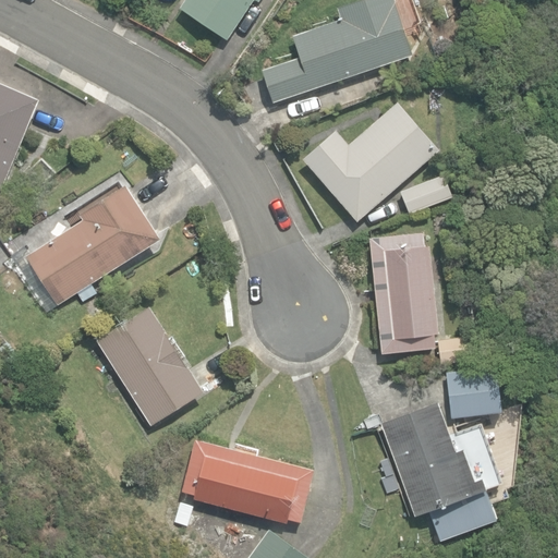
[(185,0),(181,8),(228,39),(254,0),(185,0)]
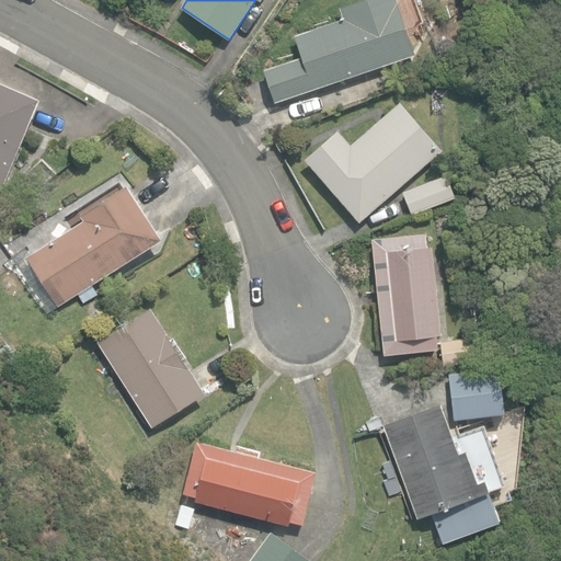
[(265,70),(276,103),(415,56),(397,0),(362,0),(340,8),(344,19),(295,35),(302,57),(265,70)]
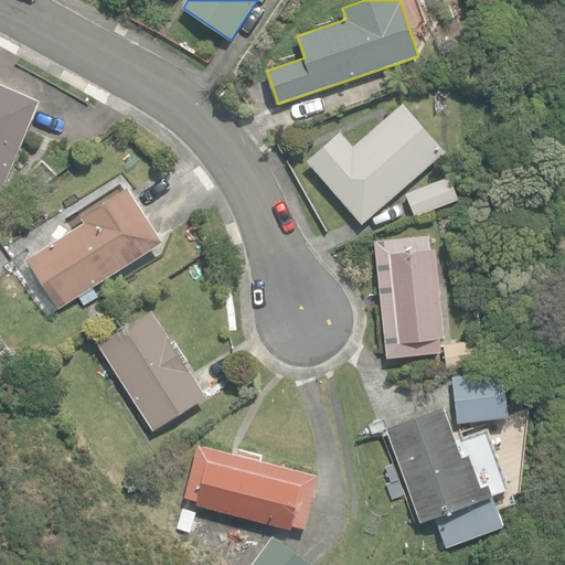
[(0,193),(41,100),(0,83),(0,193)]
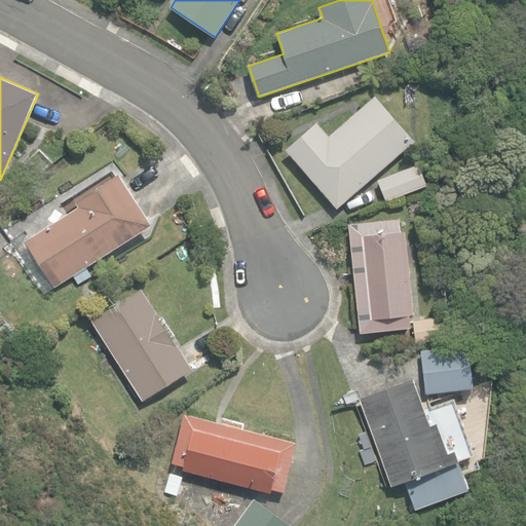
[(288,148),(337,207),(414,141),(376,97),(329,136),(317,122),(288,148)]
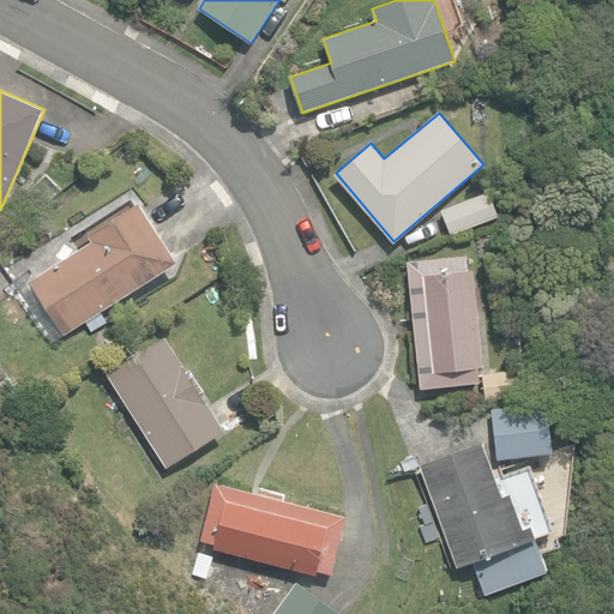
[(441,210),(450,234),(498,216),(489,192),(441,210)]
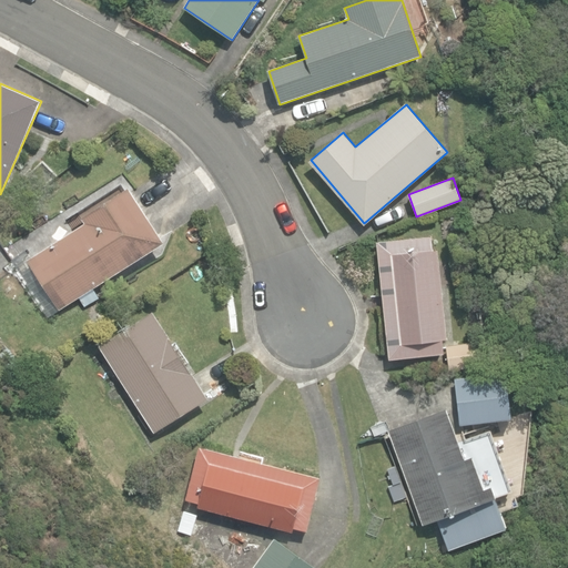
[(28,259),(59,308),(164,242),(129,188),(82,216),(85,222),(28,259)]
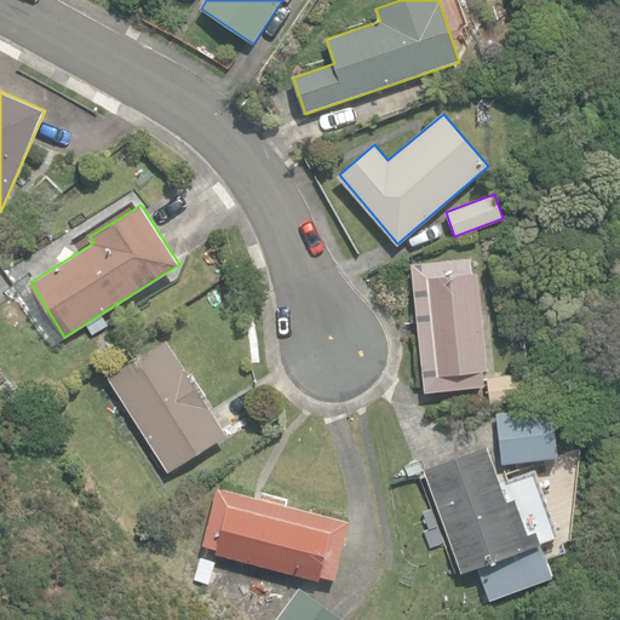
[(412,264),(425,391),(484,385),(482,371),(488,369),(477,273),(472,273),(470,257),(412,264)]
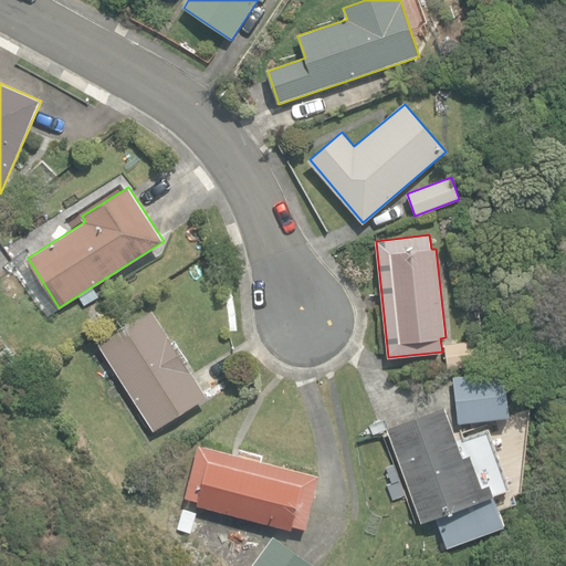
[(98,344),(154,430),(207,396),(153,310),(98,344)]
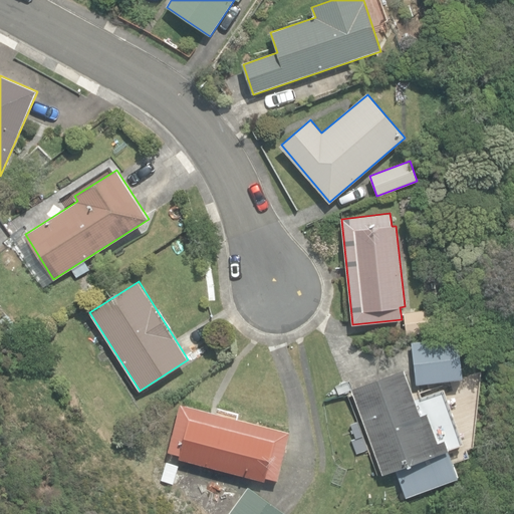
[(404,312),(407,335),(445,330),(442,307),(404,312)]
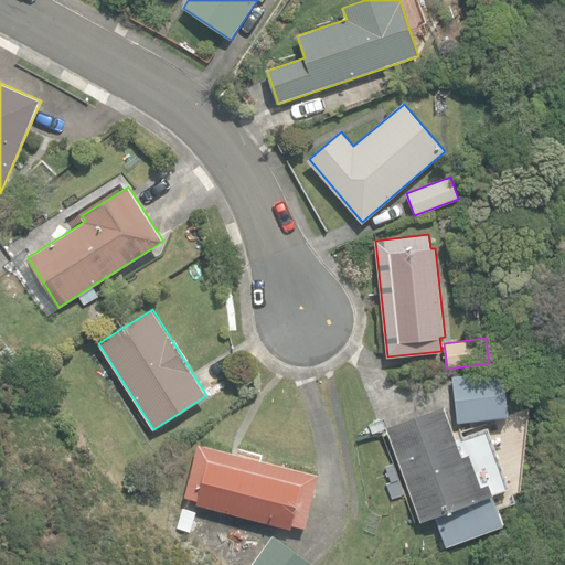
[(451,380),(458,424),(507,416),(501,373),(451,380)]
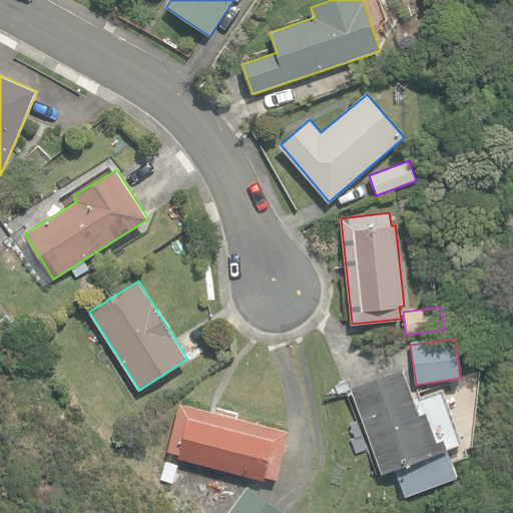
[(462,363),(474,362),(473,346),(462,346),(462,363)]
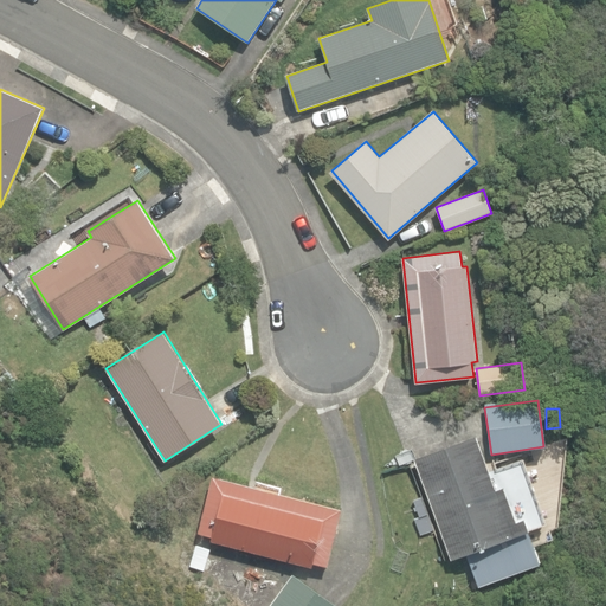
[(488,472),(475,436),(412,459),(450,559),(545,523),(521,459),(488,472)]
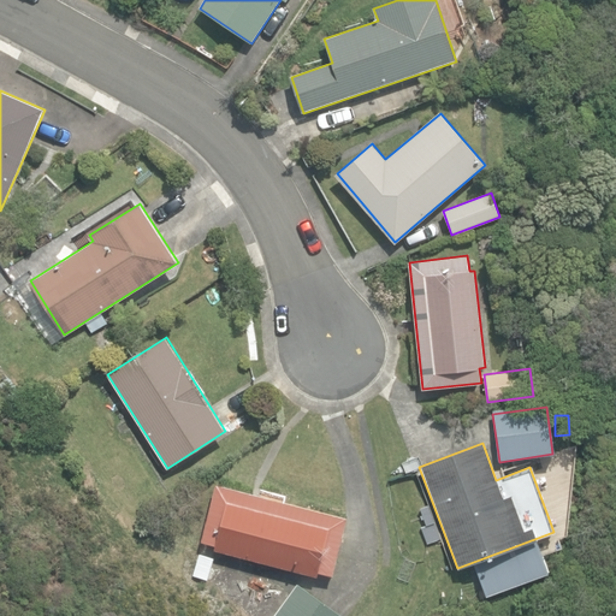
[(318,572),(332,575),(348,517),(217,484),(201,542),(215,545),(214,549),(317,575),(318,572)]
